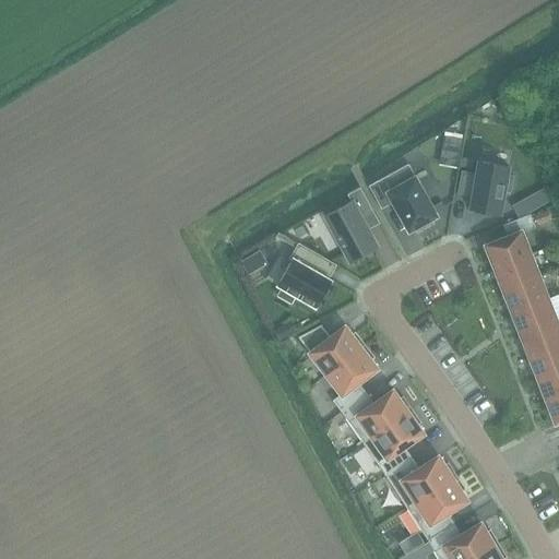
[(442,131),(440,145),(458,149),(460,133),(442,131)]
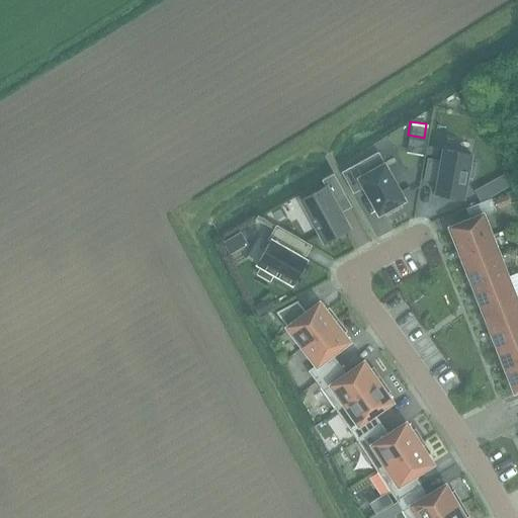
[(471,156),(443,150),(441,162),(428,160),(424,179),(431,181),(431,179),(438,181),(435,194),(463,199),(467,178),(472,179),(476,164),(469,163),(471,156)]
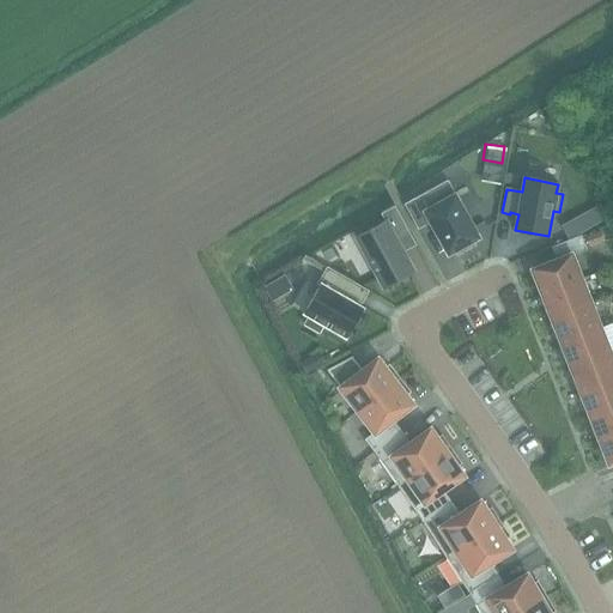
[(448,181),(404,205),(418,230),(431,223),(448,254),(455,250),(457,255),(474,246),(472,241),(479,237),(448,181)]
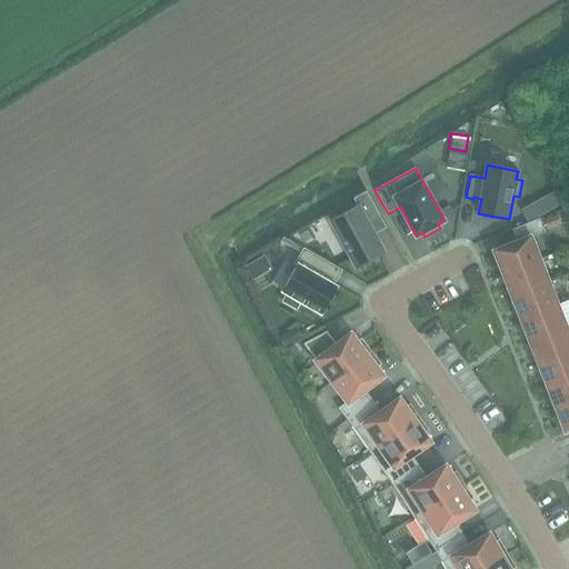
[(381,218),(366,191),(353,198),(357,206),(330,220),(356,268),(385,252),(369,225),(381,218)]
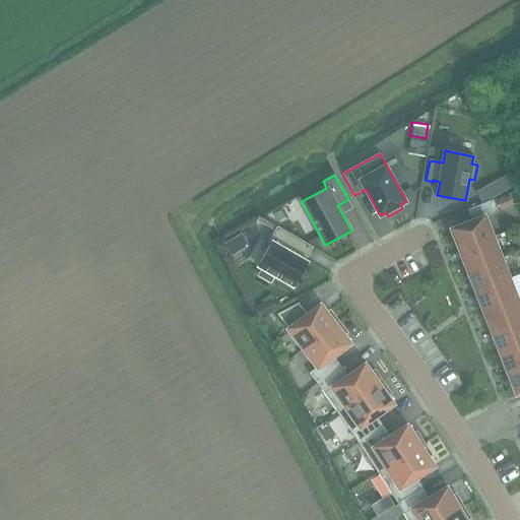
[(488,185),(474,191),(480,202),(494,195),(488,185)]
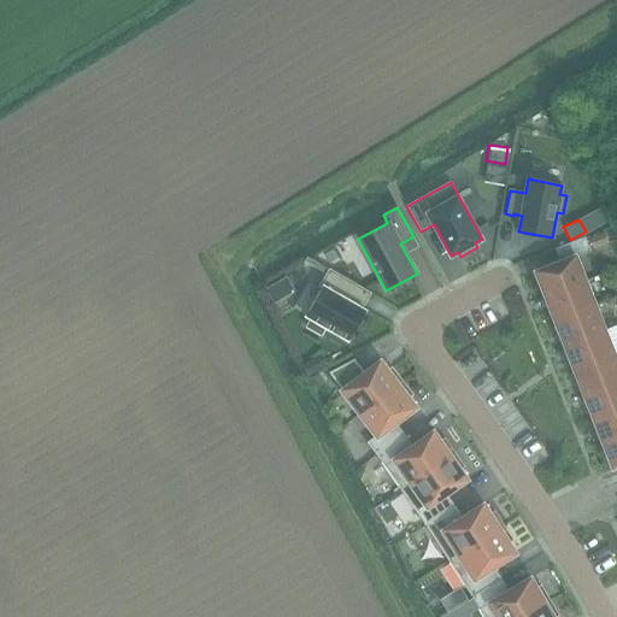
[(604,236),(589,241),(593,250),(606,244),(604,236)]
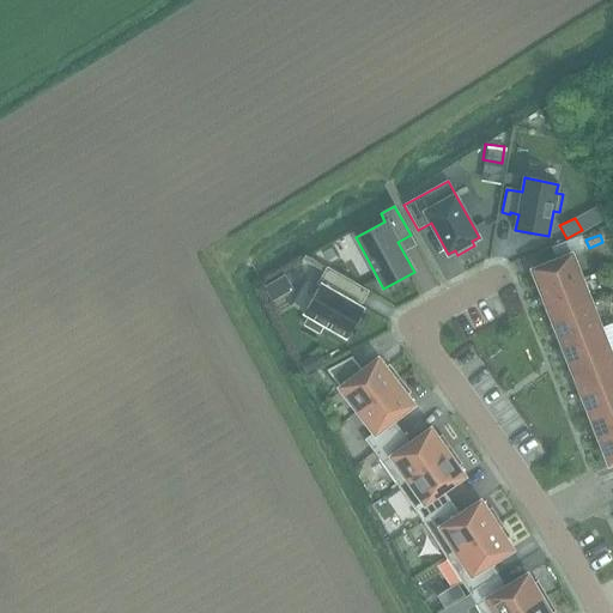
[(556,261),(532,271),(541,295),(582,279),(572,254),(586,249),(581,236),(551,248),(556,261)]
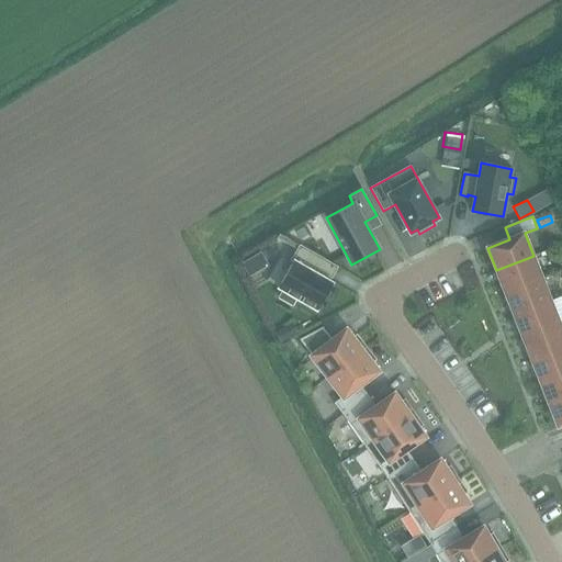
[(296,299),(316,311),(333,283),(324,278),(332,265),(300,246),(291,260),(293,262),(279,289),(282,291),(278,299),(292,306),(296,299)]
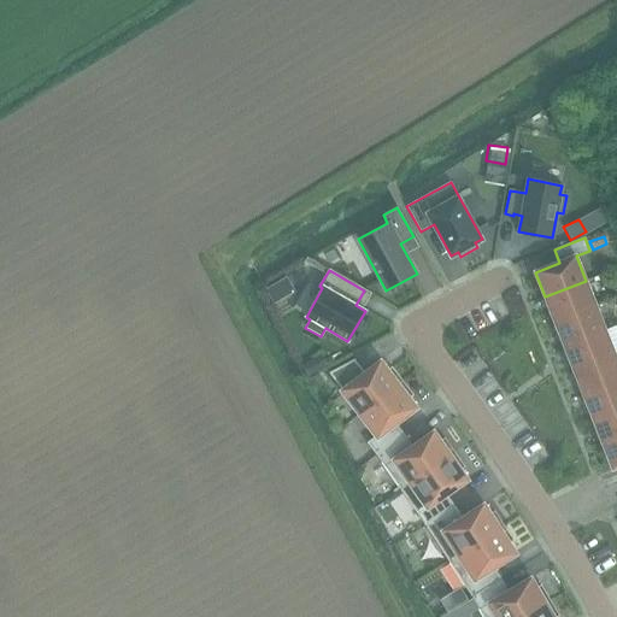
[(545,297),(554,321),(595,305),(586,281),(545,297)]
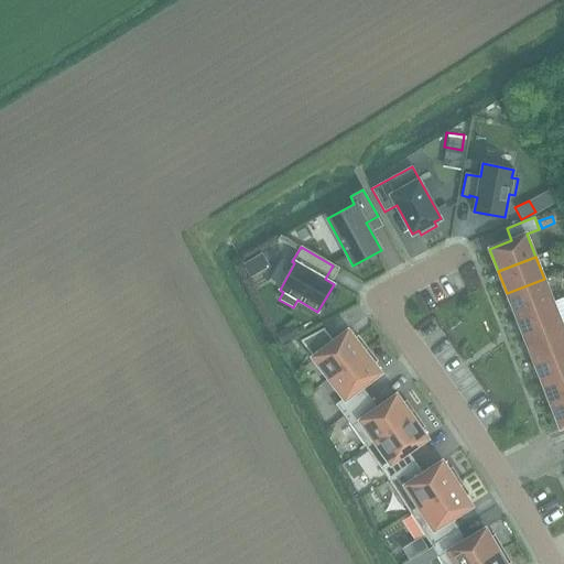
[(544,279),(507,293),(516,315),(553,301),(544,279)]
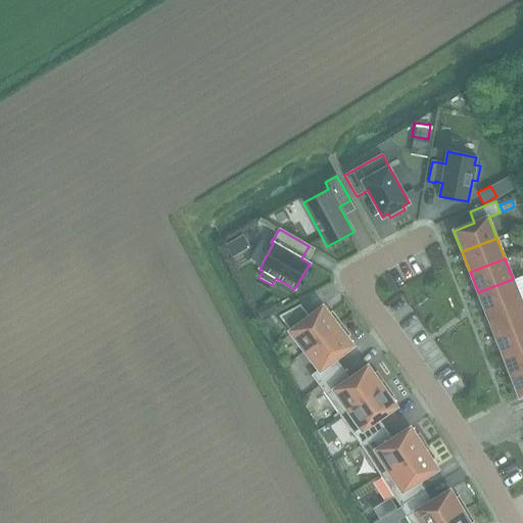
[(513,279),(478,292),(486,313),(520,299),(513,279)]
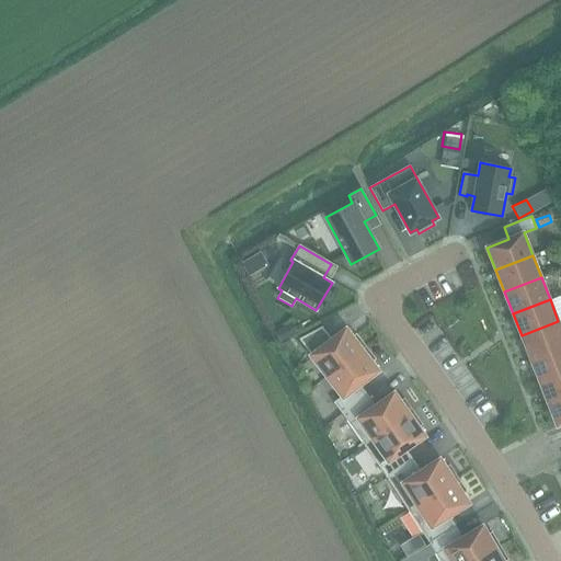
[(290,319),(275,328),(279,338),(301,325),(298,320),(293,323),(290,319)]
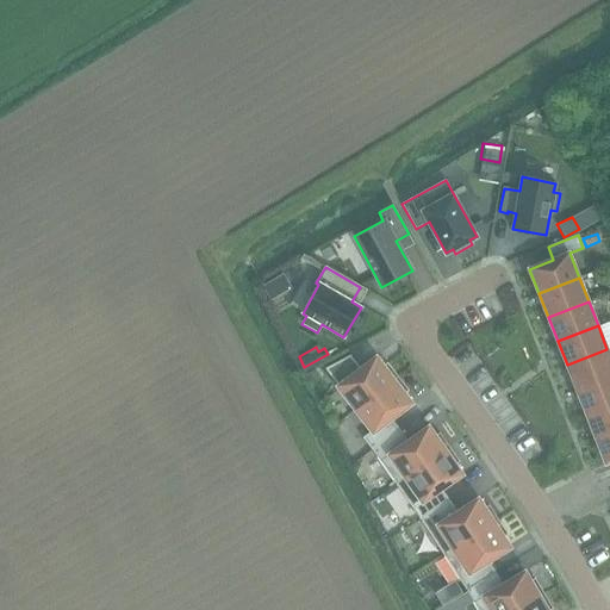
[(609,356),(607,349),(567,365),(577,390),(609,375),(609,356)]
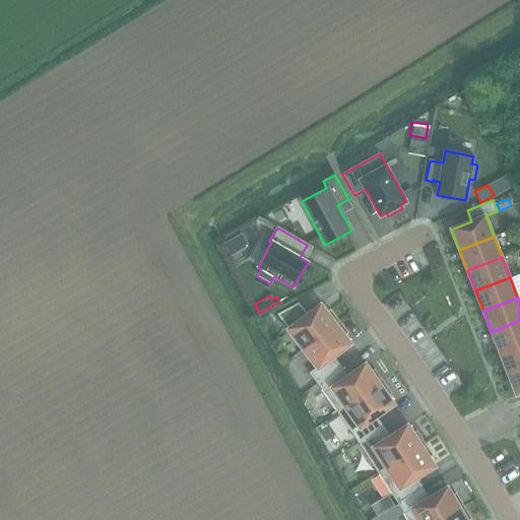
[(276,315),(303,348),(338,322),(330,310),(326,313),(320,305),(307,315),(299,303),(276,315)]
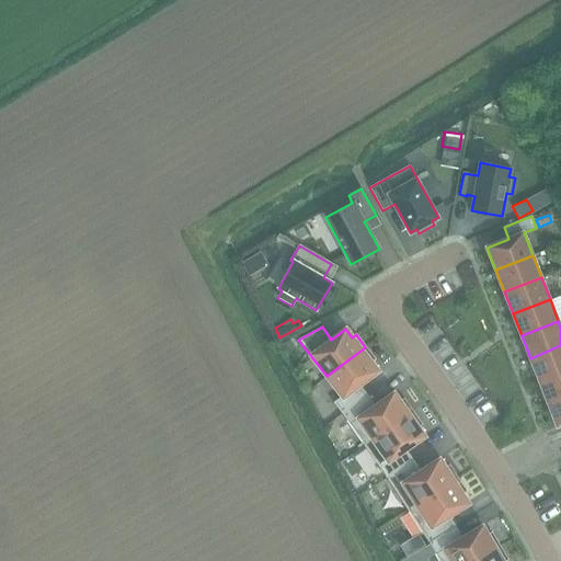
[(560,345),(530,358),(539,380),(560,370),(560,345)]
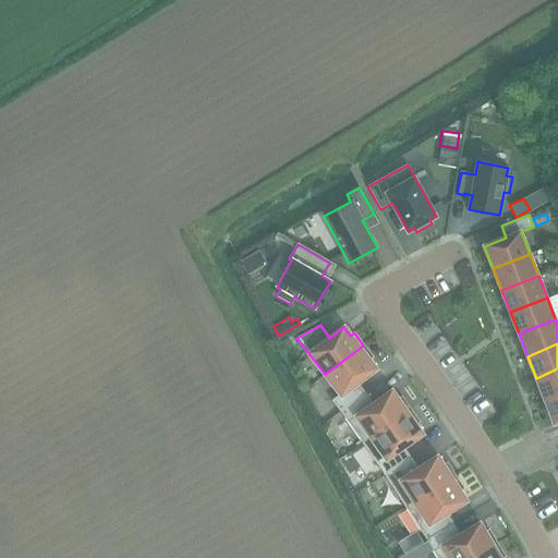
[(331,400),(340,411),(365,393),(358,383),(375,368),(368,360),(373,358),(363,346),(325,374),(340,393),(331,400)]
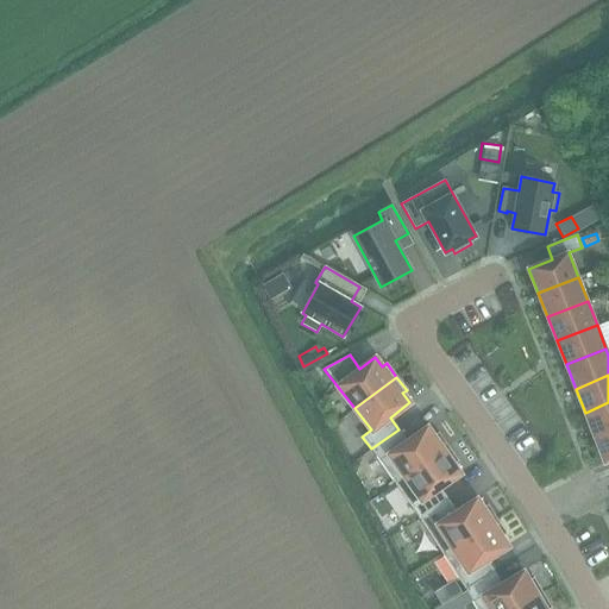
[(608,402),(585,413),(595,437),(608,429),(608,402)]
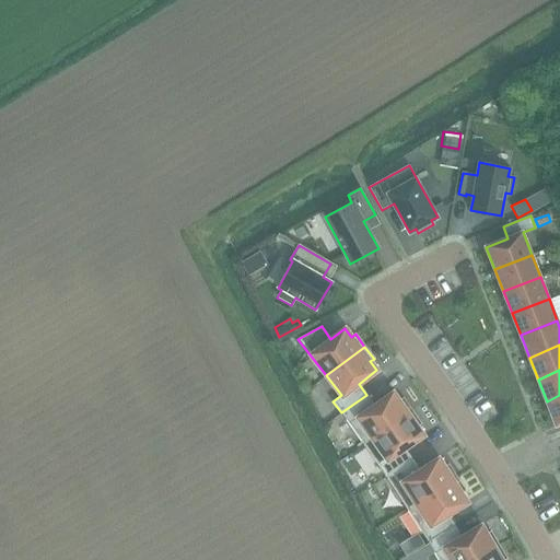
[(366,395),(341,412),(364,445),(411,411),(403,398),(399,401),(393,393),(374,406),(366,395)]
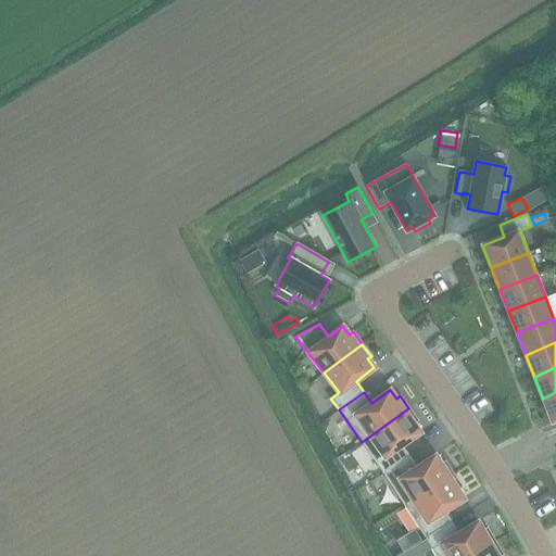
[(555,392),(543,399),(552,421),(555,419),(555,392)]
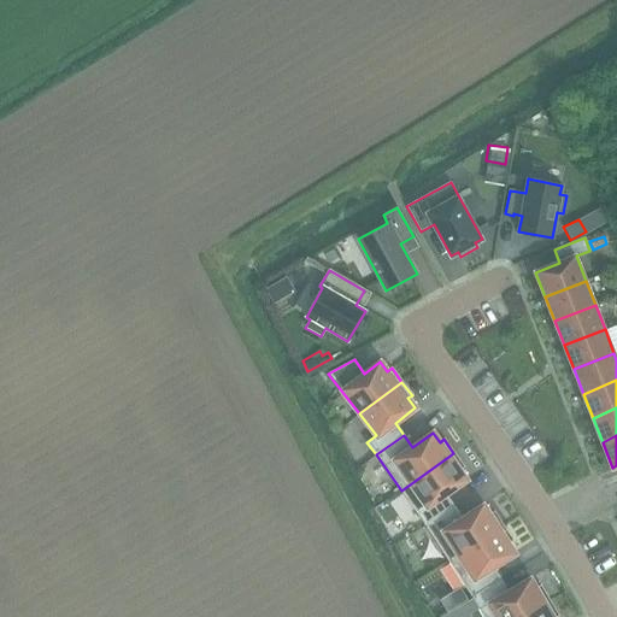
[(401,491),(425,526),(454,506),(446,494),(466,480),(459,470),(463,466),(453,453),(401,491)]
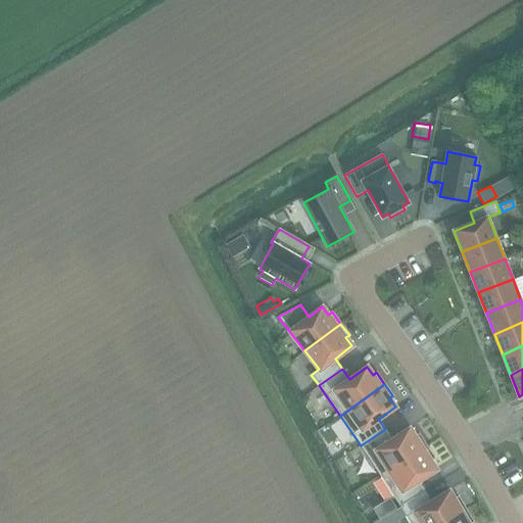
[(317,401),(301,410),(313,433),(329,425),(317,401)]
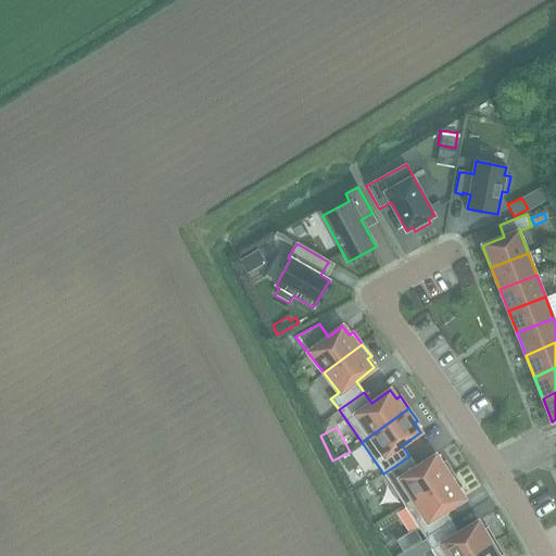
[(383,474),(405,506),(453,475),(445,462),(441,464),(436,455),(416,467),(409,456),(383,474)]
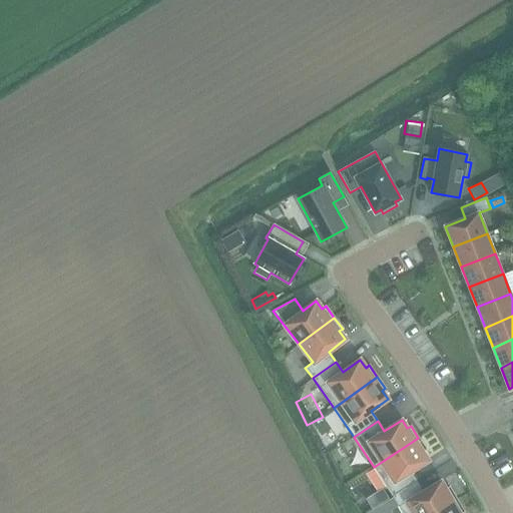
[(374,467),(392,496),(417,482),(410,472),(428,460),(423,452),(426,450),(418,438),(374,467)]
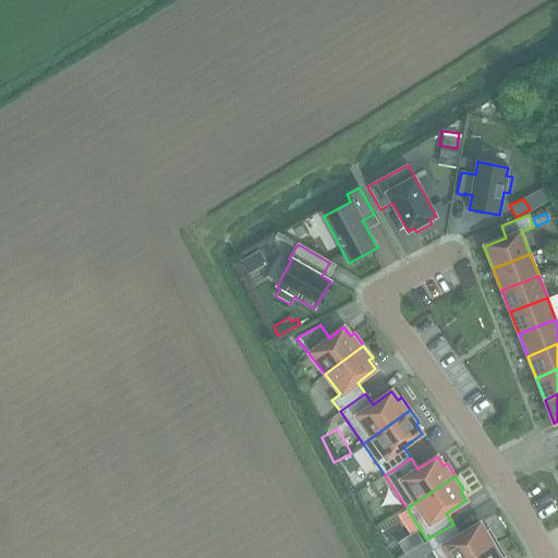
[(426,540),(437,557),(472,557),(497,544),(488,531),(485,533),(480,523),(460,535),(453,524),(426,540)]
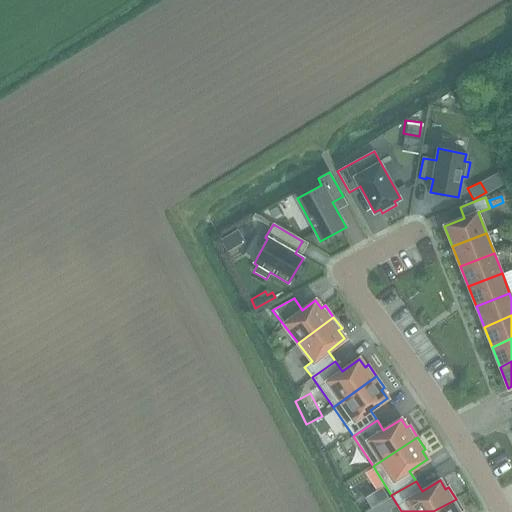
[(433,511),(460,511),(463,511),(456,499),(433,511)]
